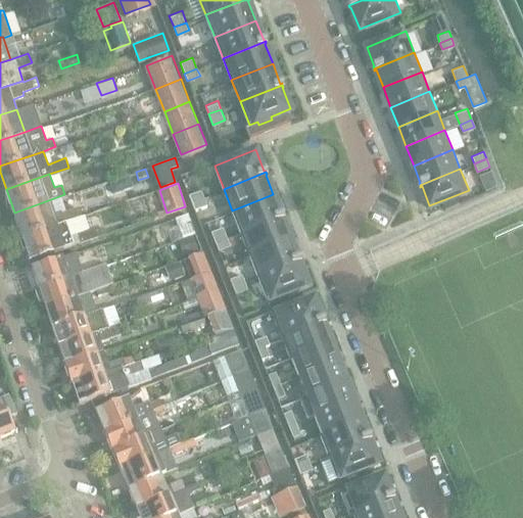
[(189,193),(192,201),(204,196),(201,189),(189,193)]
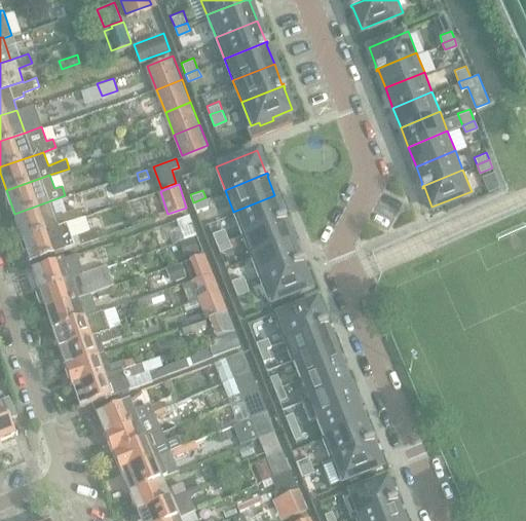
[(233,212),(242,233),(285,217),(284,215),(283,216),(274,195),(233,212)]
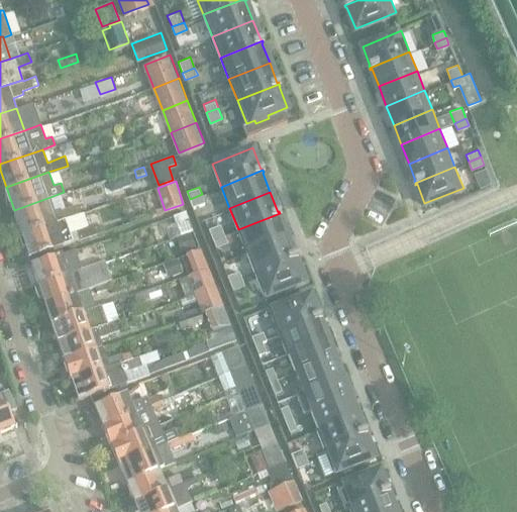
[(202,194),(190,199),(193,206),(205,201),(202,194)]
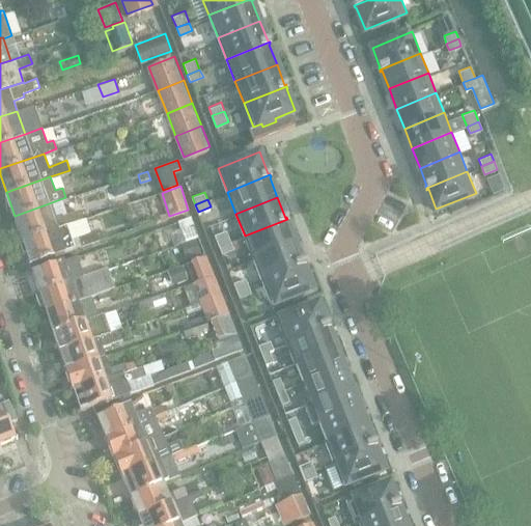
[(54,216),(49,203),(15,216),(22,239),(66,223),(66,224),(89,217),(86,209),(79,211),(79,210),(62,215),(62,214),(54,216)]
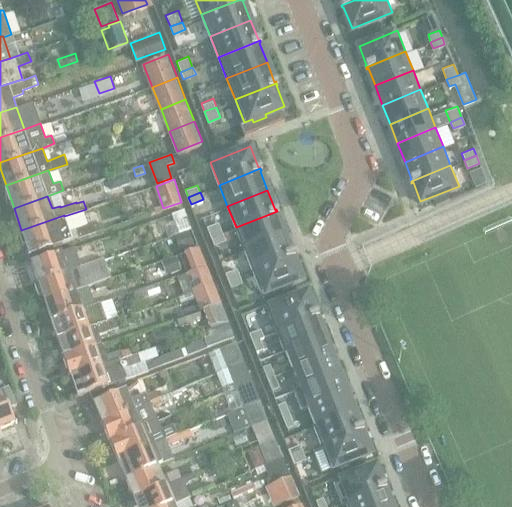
[(164,223),(168,236),(191,228),(184,209),(171,214),(173,219),(164,223)]
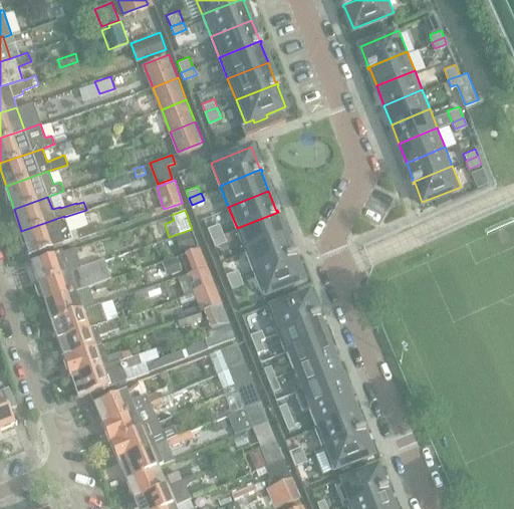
[(237,228),(245,249),(285,234),(277,214),(279,214),(278,212),(237,228)]
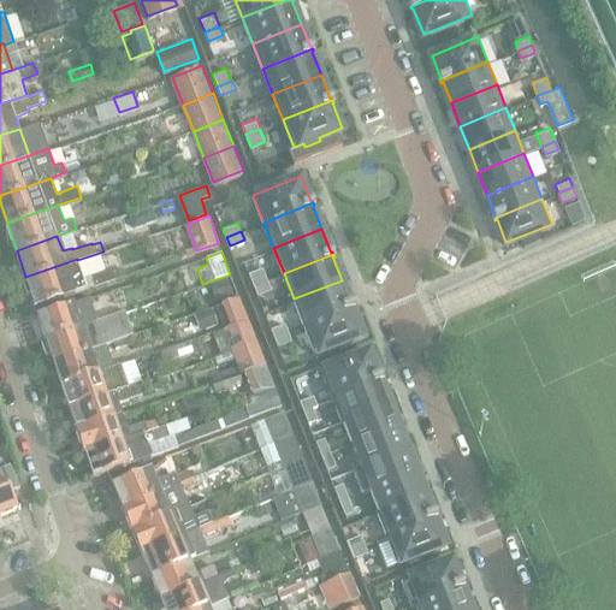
[(83,276),(77,260),(77,259),(25,277),(27,279),(23,280),(28,294),(31,292),(35,305),(87,286),(94,285),(114,278),(111,267),(83,276)]
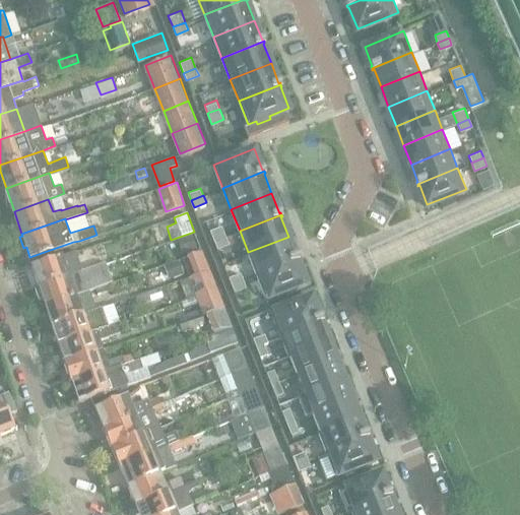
[(211,234),(213,241),(226,236),(223,229),(211,234)]
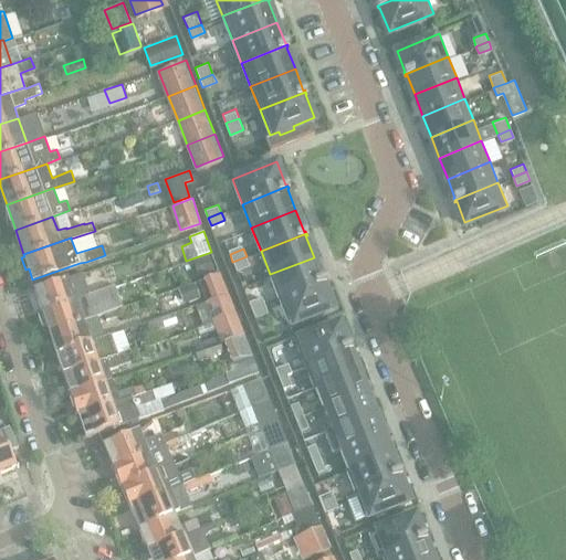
[(210,253),(194,257),(198,273),(215,268),(210,253)]
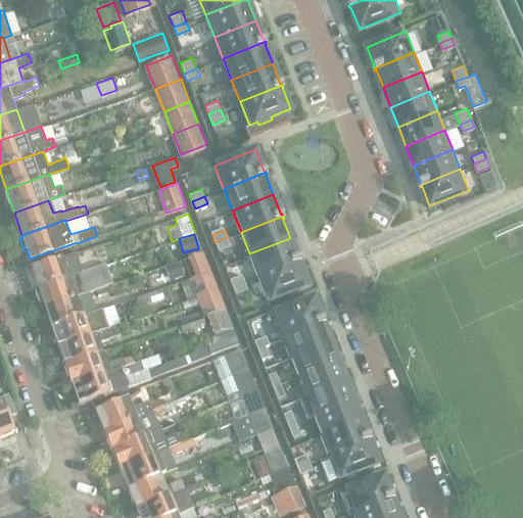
[(228,237),(215,242),(218,249),(231,245),(228,237)]
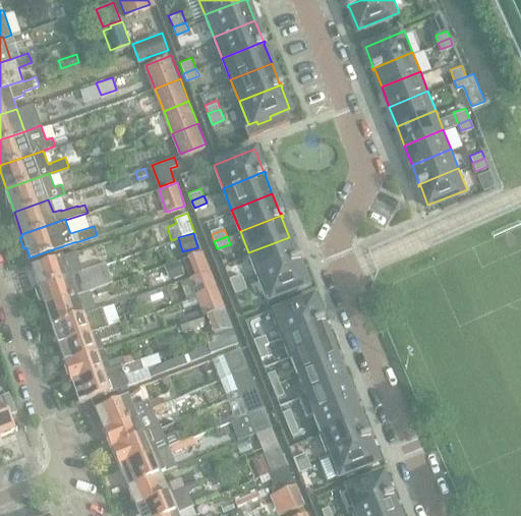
[(248,252),(256,275),(299,258),(298,256),(297,256),(289,237),(248,252)]
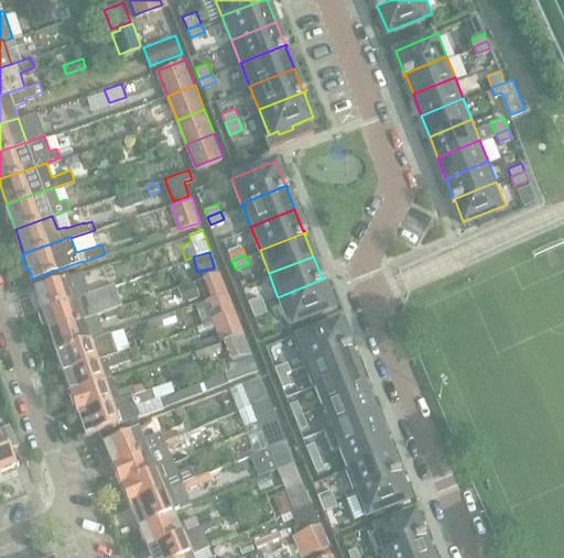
[(35,287),(43,308),(90,292),(89,292),(83,271),(35,287)]
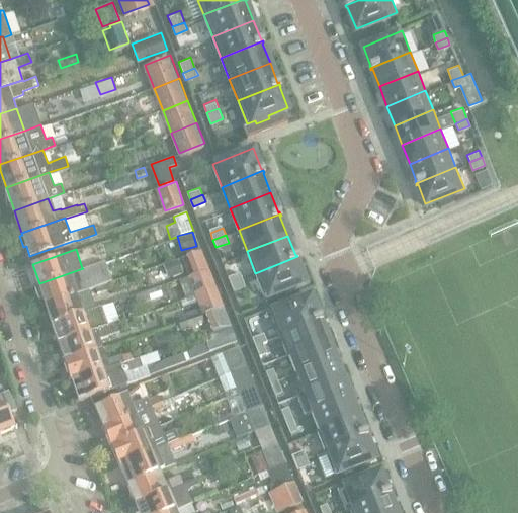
[(188,254),(194,273),(208,268),(201,249),(188,254)]
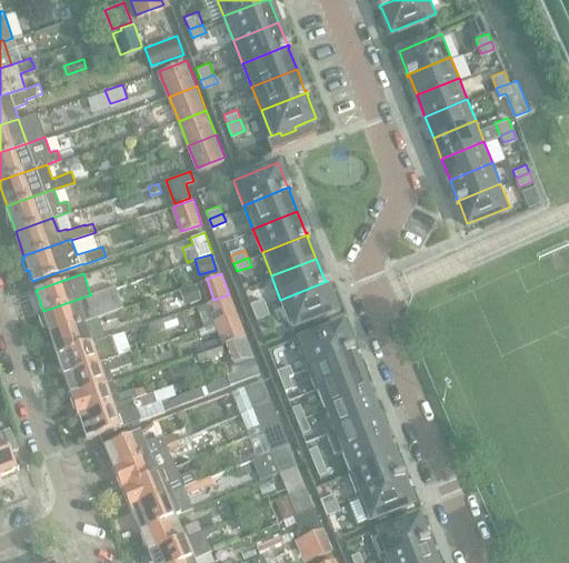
[(327,281),(280,300),(290,325),(335,308),(326,284),(327,283),(327,281)]
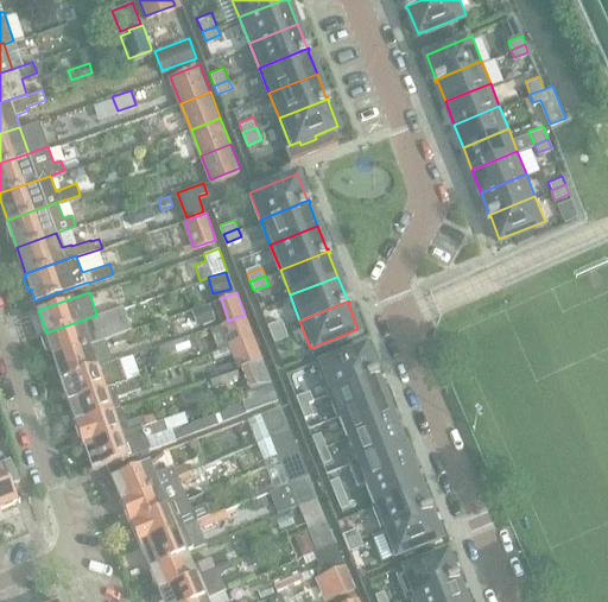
[(192,311),(197,324),(215,318),(210,304),(192,311)]
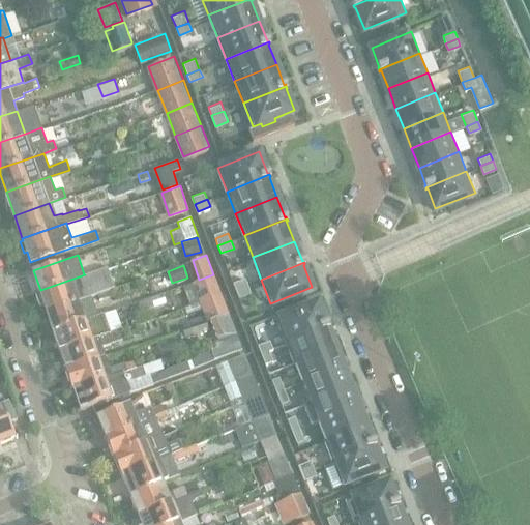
[(108,266),(84,274),(85,274),(40,290),(47,310),(85,297),(97,292),(110,288),(114,287),(108,266)]
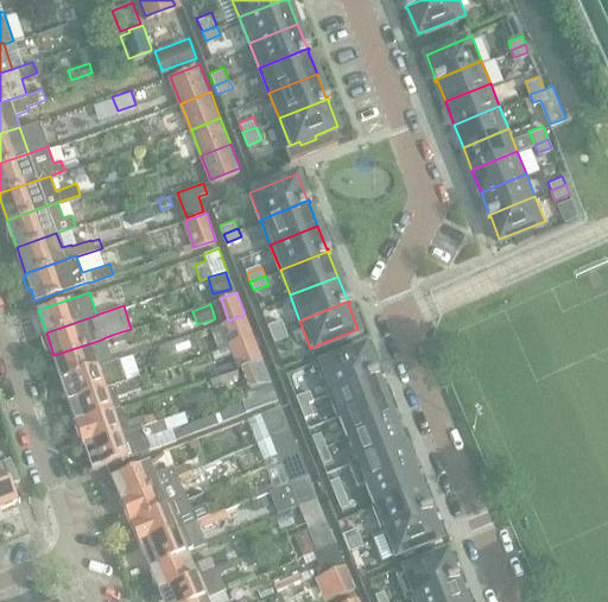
[(251,333),(245,315),(228,321),(223,322),(229,340),(251,333)]
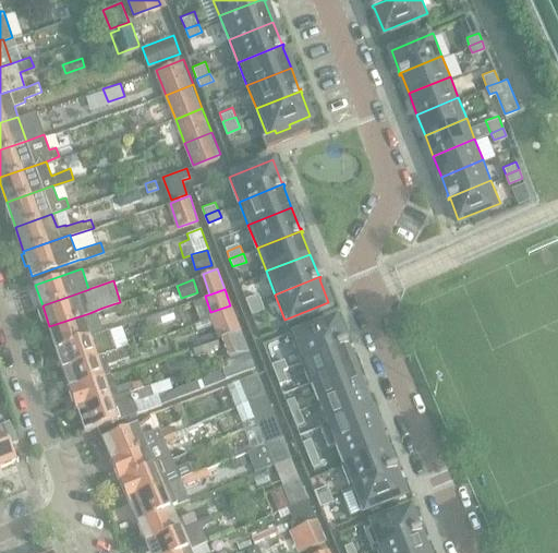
[(244,297),(247,304),(262,300),(258,291),(244,297)]
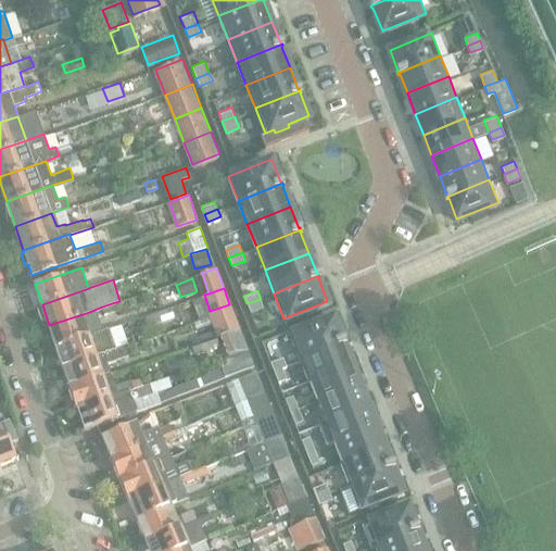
[(261,299),(247,303),(250,312),(264,307),(261,299)]
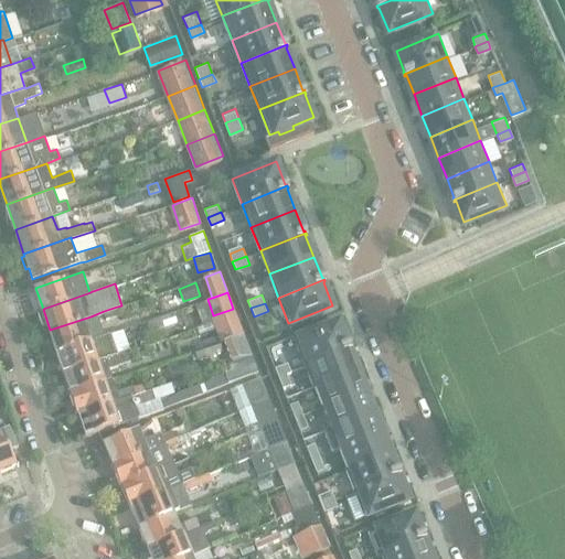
[(117,307),(104,311),(106,316),(118,312),(117,307)]
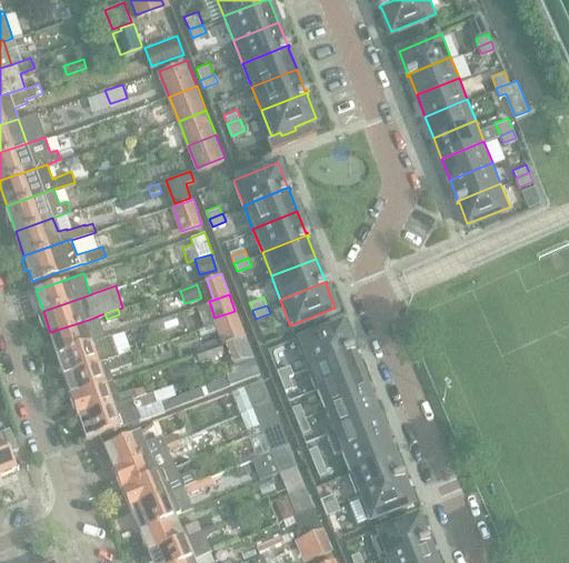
[(176,313),(162,317),(166,325),(178,321),(176,313)]
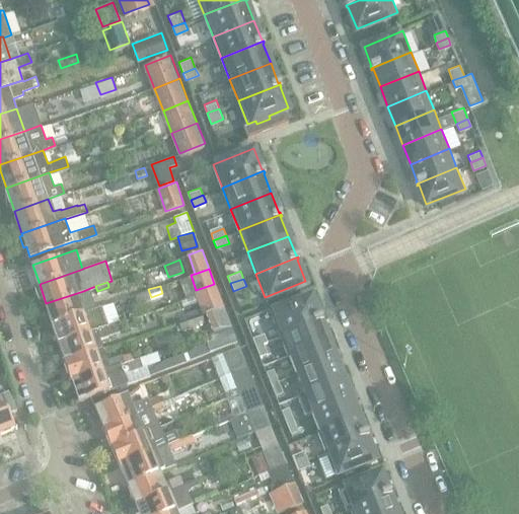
[(216,288),(197,294),(204,313),(222,307),(216,288)]
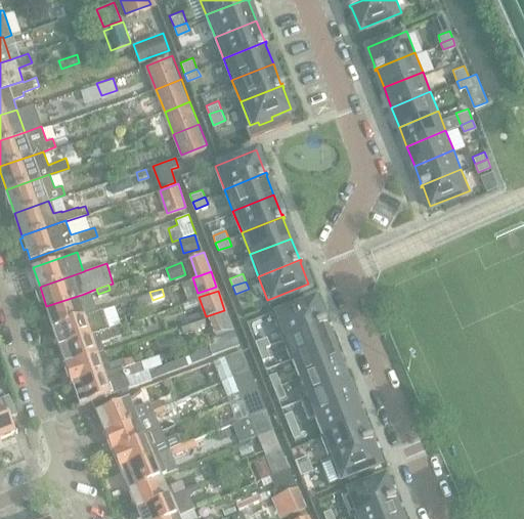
[(87,303),(84,294),(46,306),(53,326),(84,315),(84,314),(81,305),(87,303)]
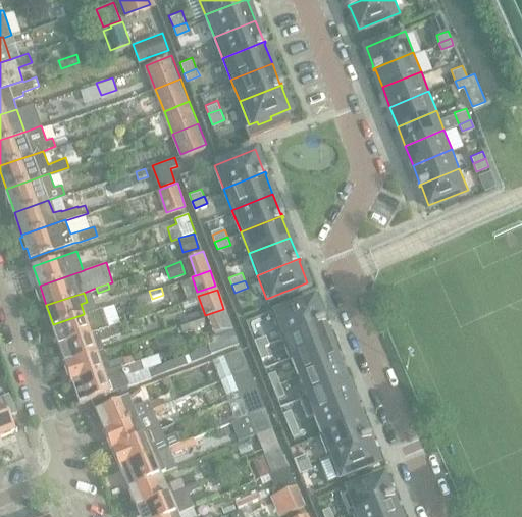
[(197,297),(183,301),(186,308),(199,304),(197,297)]
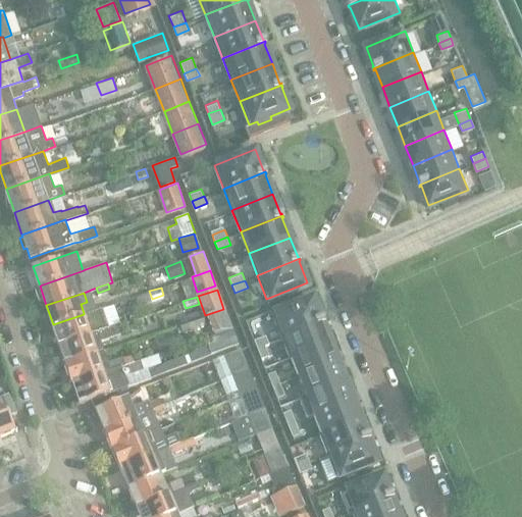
[(272,313),(281,337),(323,319),(323,318),(321,318),(313,297),(272,313)]
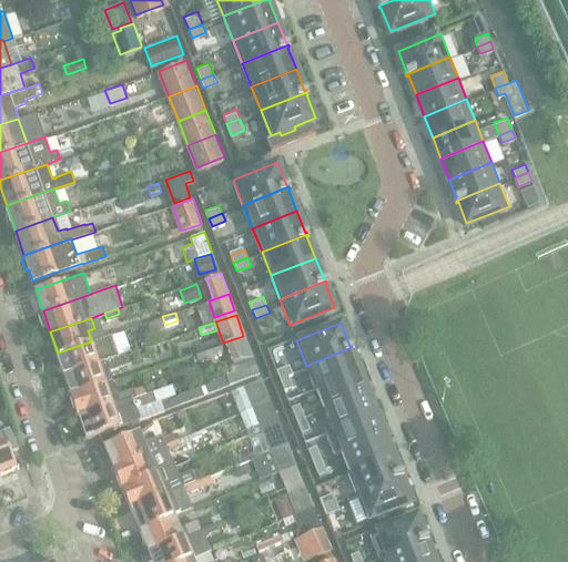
[(111,334),(91,340),(91,341),(58,353),(64,374),(118,356),(111,334)]
